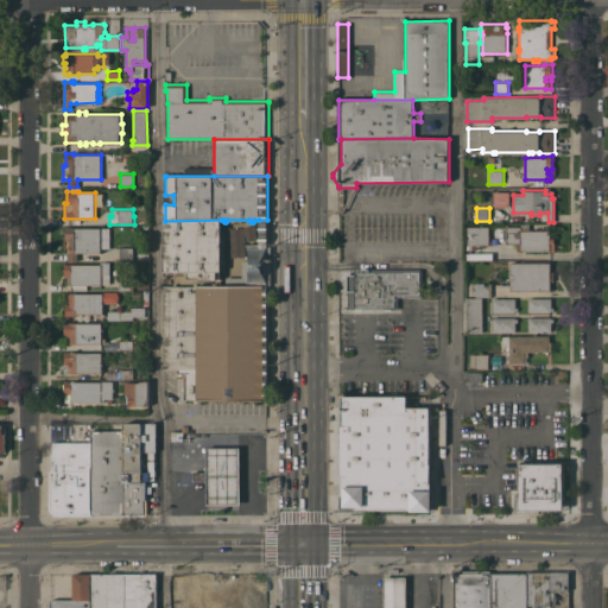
[(267,246),(271,246),(271,285),(267,285),(267,400),(197,400),(197,403),(194,403),(194,400),(184,400),(184,394),(183,394),(183,393),(184,393),(184,390),(182,390),(182,387),(184,387),(184,385),(183,385),(183,382),(184,382),(184,375),(185,374),(187,373),(182,373),(182,375),(177,375),(177,369),(165,369),(165,286),(173,286),(173,284),(177,284),(177,286),(194,286),(194,284),(197,284),(197,285),(214,285),(214,284),(216,284),(216,278),(188,279),(188,272),(168,272),(168,276),(165,276),(165,221),(221,220),(221,230),(225,230),(225,270),(221,270),(221,285),(227,285),(227,277),(242,277),(242,261),(251,261),(247,246),(247,244),(259,244),(259,220),(267,220),(267,246)]
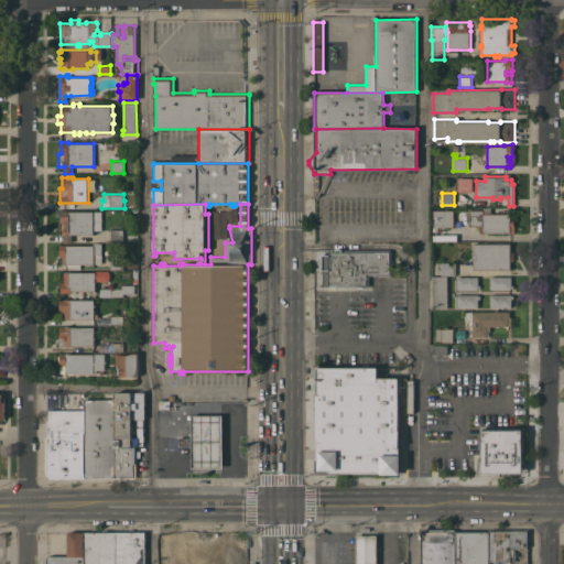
[(214,212),(227,210),(227,209),(237,209),(238,223),(227,223),(228,238),(215,238),(214,212)]
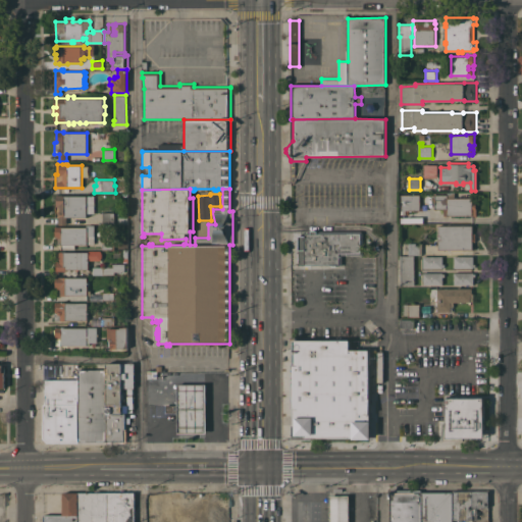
[(420,194),(420,210),(409,210),(409,214),(402,214),(401,195),(420,194)]
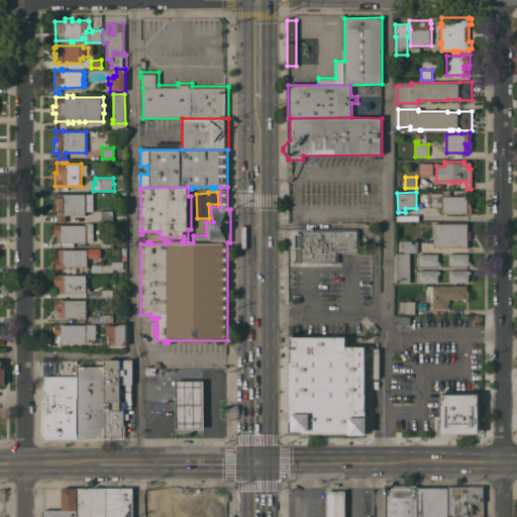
[(468,196),(468,202),(472,202),(472,206),(473,206),(473,213),(439,213),(439,207),(430,207),(430,193),(443,192),(443,196),(468,196)]
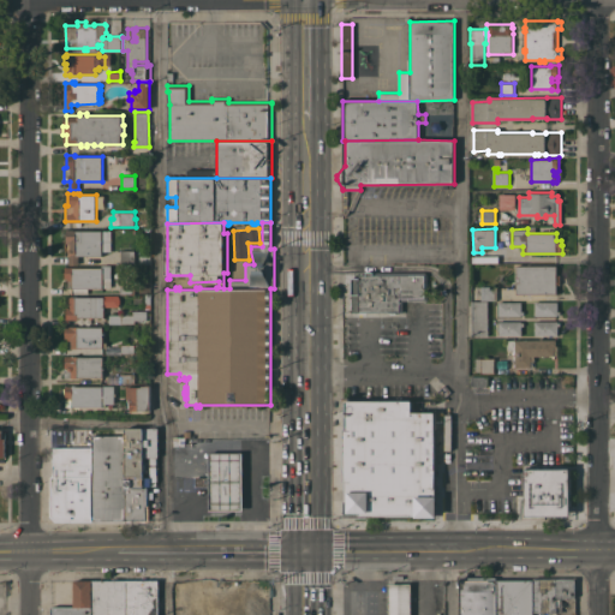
[(79,256),(79,264),(70,264),(70,256),(69,256),(69,249),(70,249),(70,243),(66,243),(66,230),(75,230),(75,231),(112,231),(112,251),(102,251),(102,256),(79,256)]
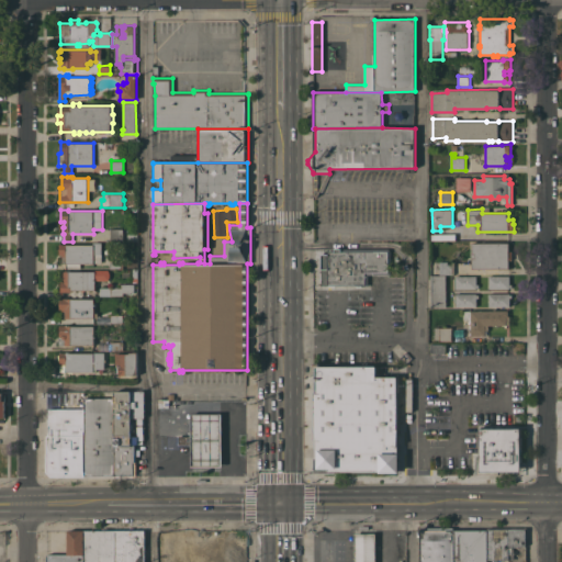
[(123,242),(111,242),(111,228),(123,228),(123,242)]
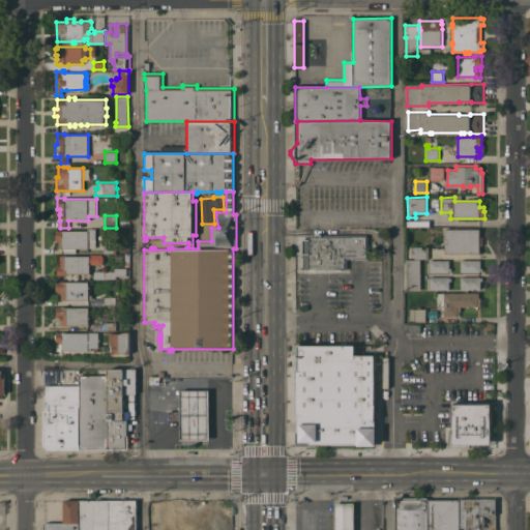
[(76,248),(76,253),(62,253),(62,241),(59,241),(59,239),(56,239),(56,230),(62,230),(88,230),(88,229),(96,229),(96,247),(89,247),(89,248),(76,248)]
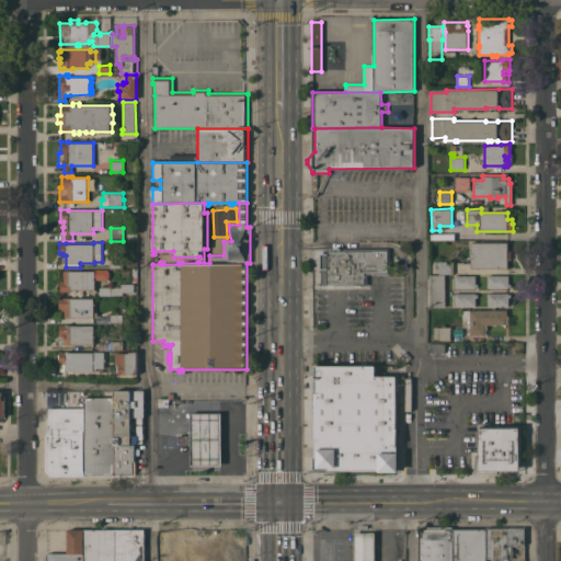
[(508,250),(512,250),(512,260),(508,260),(508,267),(471,268),(471,258),(470,258),(470,252),(471,252),(471,242),(507,242),(508,250)]
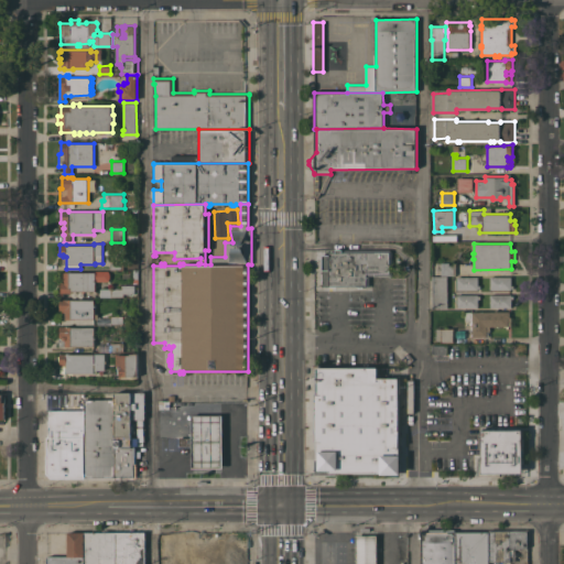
[(370,275),(370,290),(326,290),(326,286),(324,286),(324,270),(325,270),(325,255),(326,252),(326,249),(390,249),(391,250),(392,250),(392,251),(392,275),(370,275)]
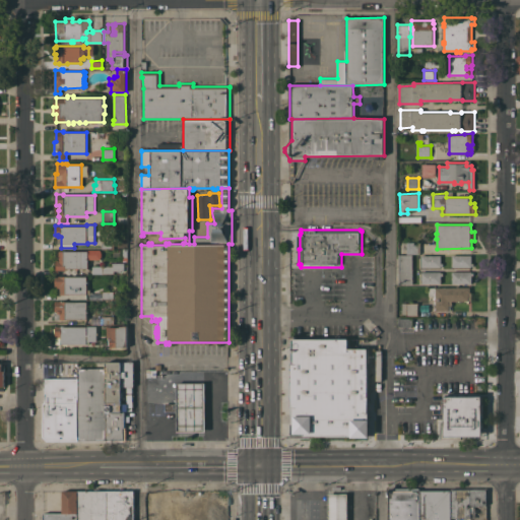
[(406,242),(420,242),(420,254),(406,254),(406,242)]
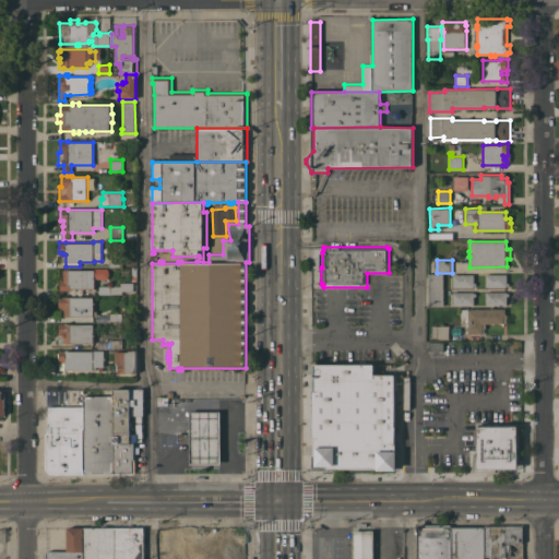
[(70,270),(95,270),(95,269),(107,269),(108,272),(108,275),(107,277),(95,277),(95,288),(71,288),(71,290),(62,290),(62,295),(61,295),(61,277),(62,277),(62,270),(68,269),(70,269),(70,270)]
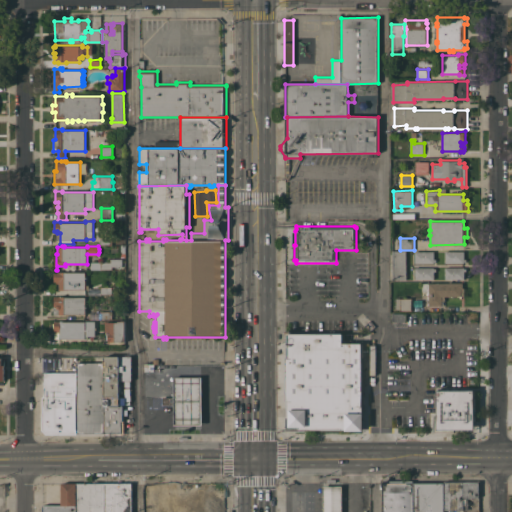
[(406,279),(393,279),(392,250),(406,250),(406,279)]
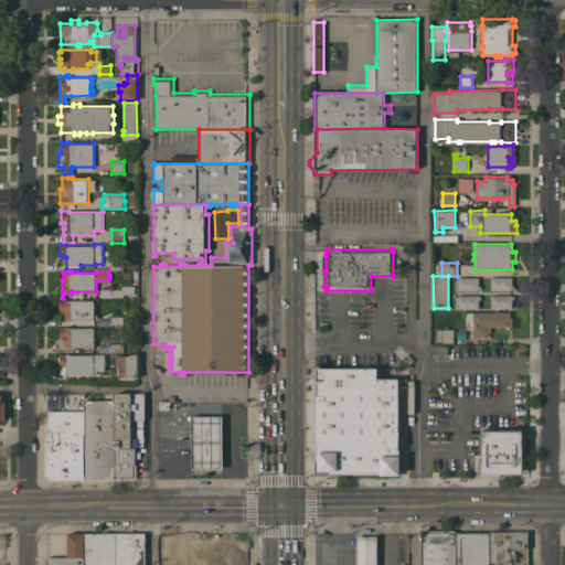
[(479,277),(479,286),(481,286),(481,289),(479,289),(479,290),(458,290),(458,277),(479,277)]
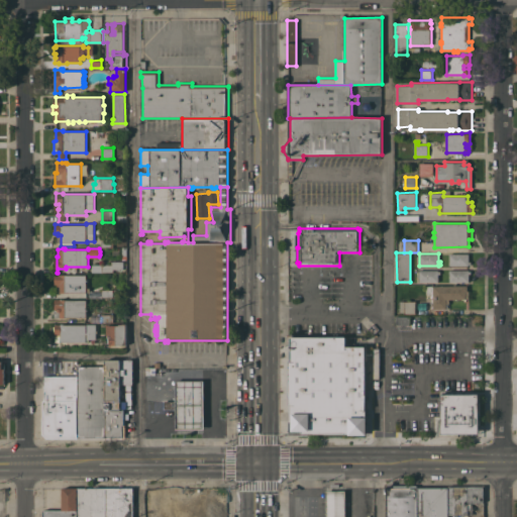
[(469,253),(469,262),(471,262),(471,265),(469,265),(469,266),(449,266),(449,253),(469,253)]
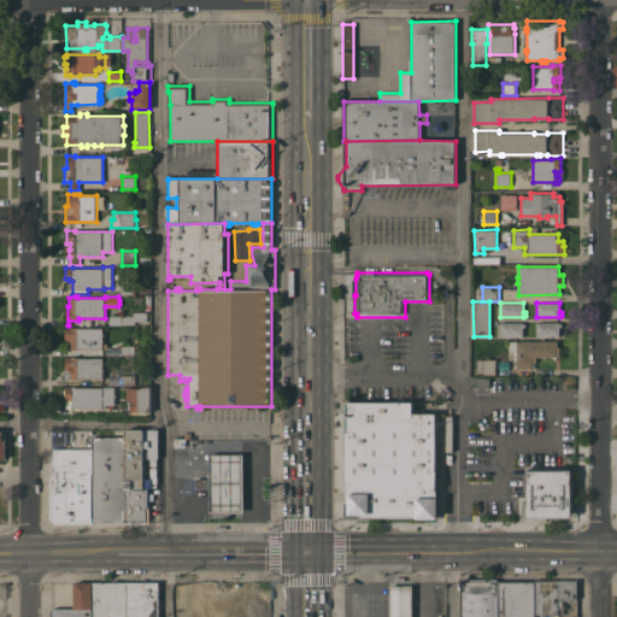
[(110,324),(110,316),(134,316),(134,311),(147,311),(147,321),(135,321),(135,324),(110,324)]
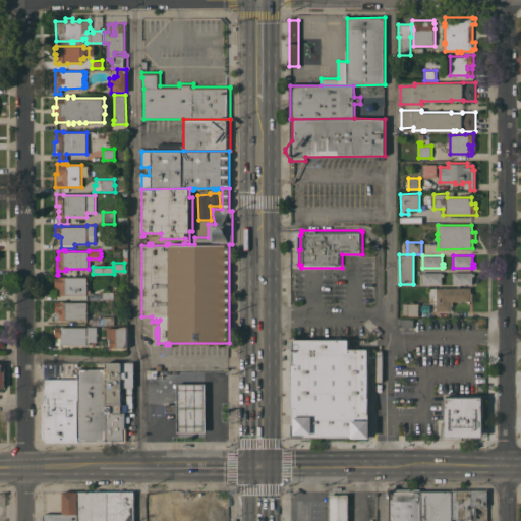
[(442,272),(442,273),(444,273),(444,276),(442,276),(442,284),(422,284),(422,272),(442,272)]
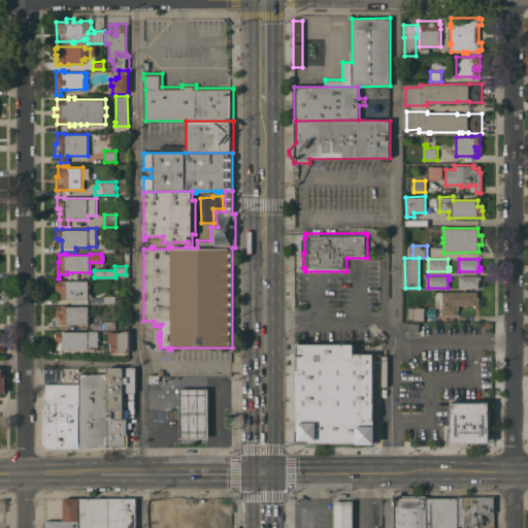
[(479,275),(479,276),(481,276),(482,279),(479,279),(480,288),(459,288),(459,275),(479,275)]
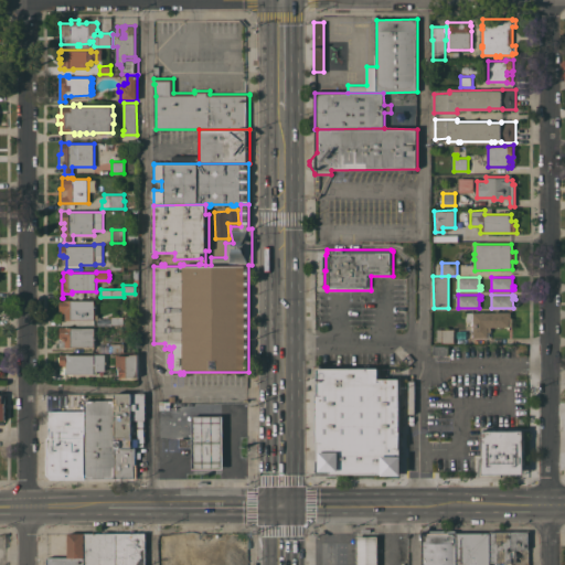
[(95,319),(71,319),(71,320),(65,320),(65,312),(63,312),(63,310),(60,310),(60,299),(67,299),(68,299),(68,300),(95,300),(95,319)]
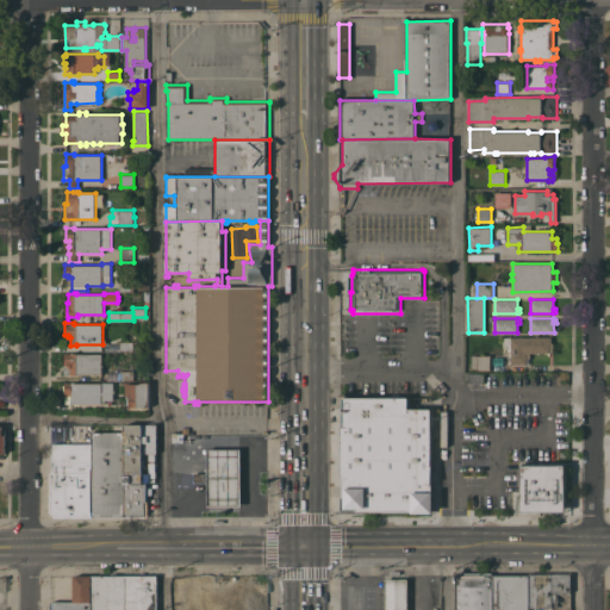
[(511,363),(510,363),(510,361),(511,361),(511,356),(510,356),(510,353),(511,353),(511,352),(509,352),(509,347),(503,347),(503,337),(511,337),(511,336),(552,336),(552,343),(554,343),(554,353),(551,353),(530,353),(530,359),(529,359),(529,363),(527,363),(527,365),(511,365),(511,363)]
